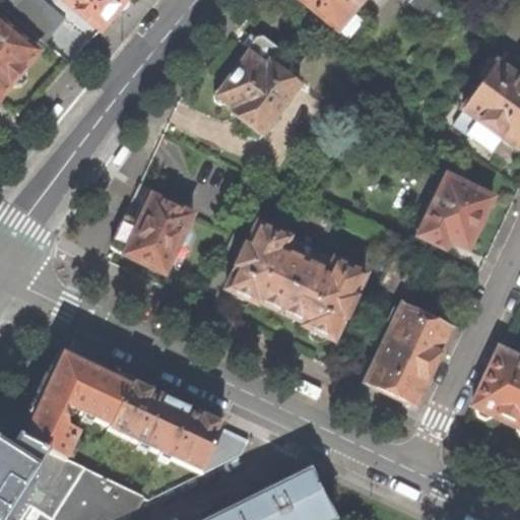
[(71,0),(87,15),(89,14),(103,25),(112,14),(117,7),(121,9),(126,8),(129,6),(131,2),(130,0),(71,0)]
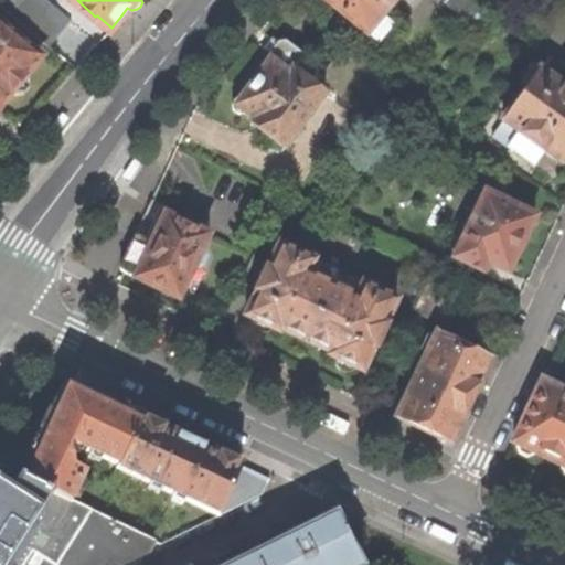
[(366,38),(368,36),(383,18),(396,0),(322,0),(322,1),(366,38)]
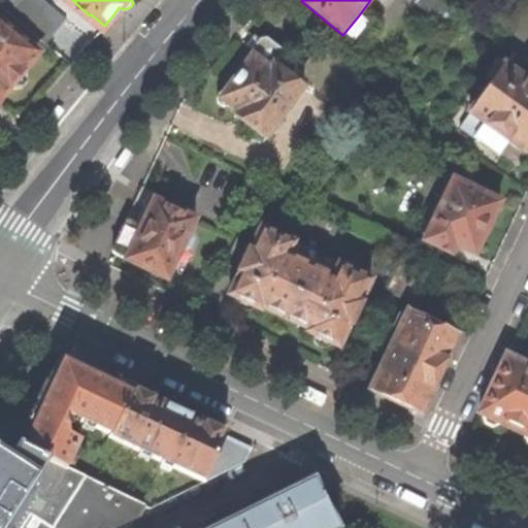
[(459,13),(441,0),(416,0),(415,2),(448,28),(459,13)]
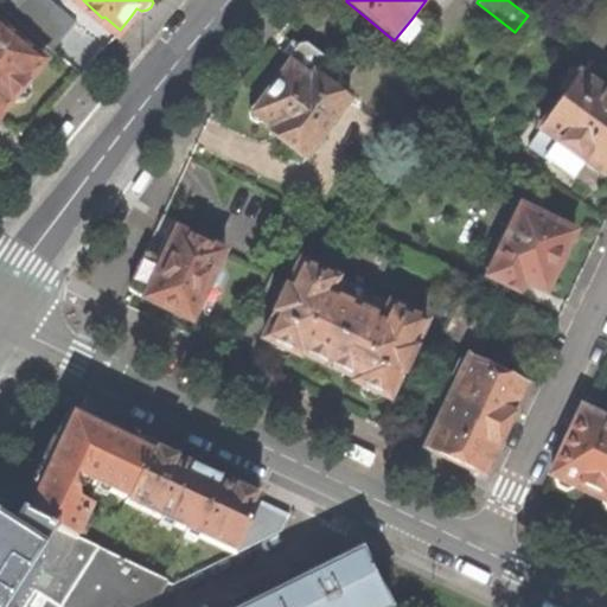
[(31,10),(18,25),(49,51),(62,34),(31,10)]
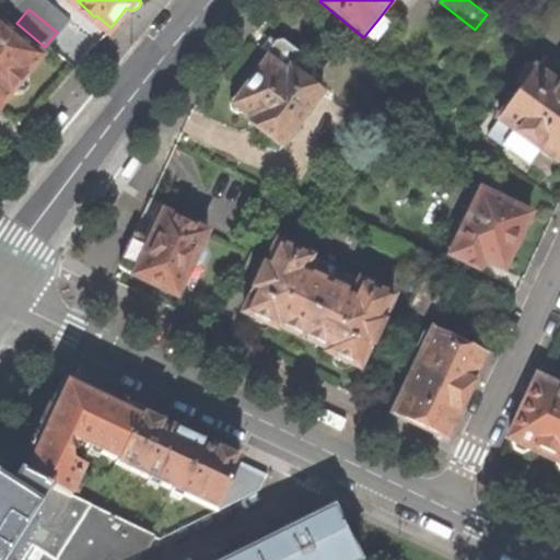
[(509,14),(501,24),(514,34),(522,24),(509,14)]
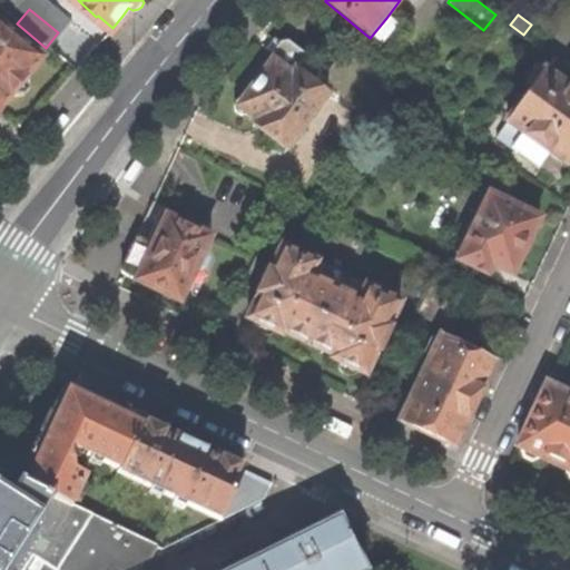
[(397,27),(386,18),(371,37),(382,46),(397,27)]
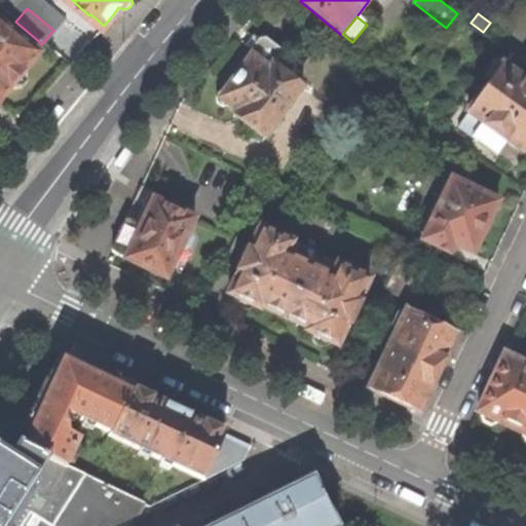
[(0,99),(9,86),(11,88),(20,87),(23,84),(25,80),(25,73),(23,71),(37,52),(0,22),(0,99)]
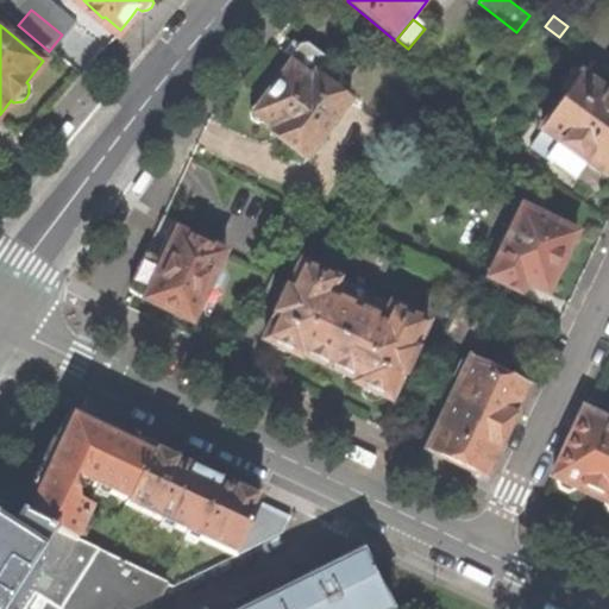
[(325,64),(314,76),(334,92),(344,79),(325,64)]
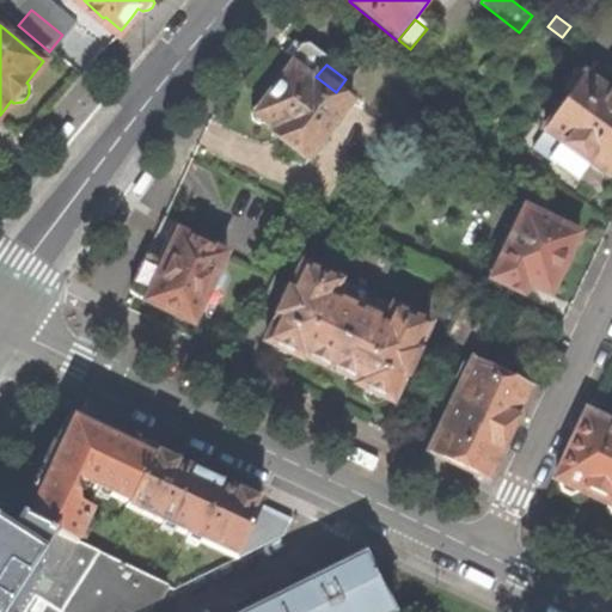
[(352,104),(336,92),(316,77),(314,77),(311,81),(292,66),(271,92),(261,106),(256,106),(250,114),(252,121),(257,126),(263,124),(269,128),(265,134),(286,151),(288,148),(307,163),(314,154),(319,151),(322,145),(352,104)]
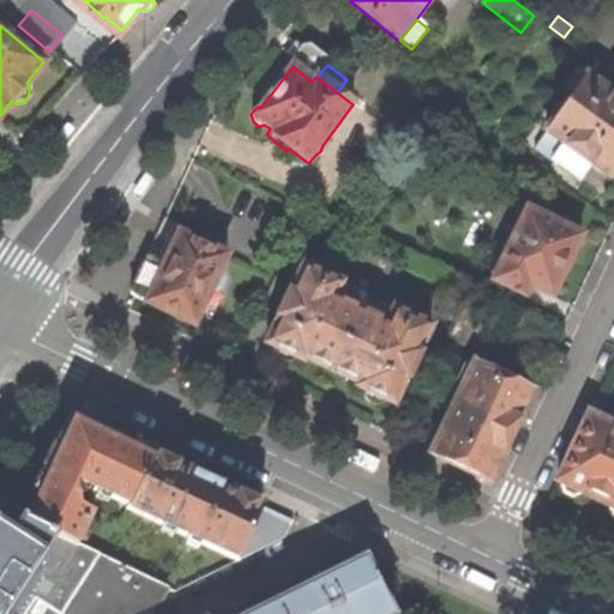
[(613,169),(613,95),(612,94),(611,96),(584,77),(545,133),(560,145),(548,161),(578,182),(590,166),(608,179),(613,169)]
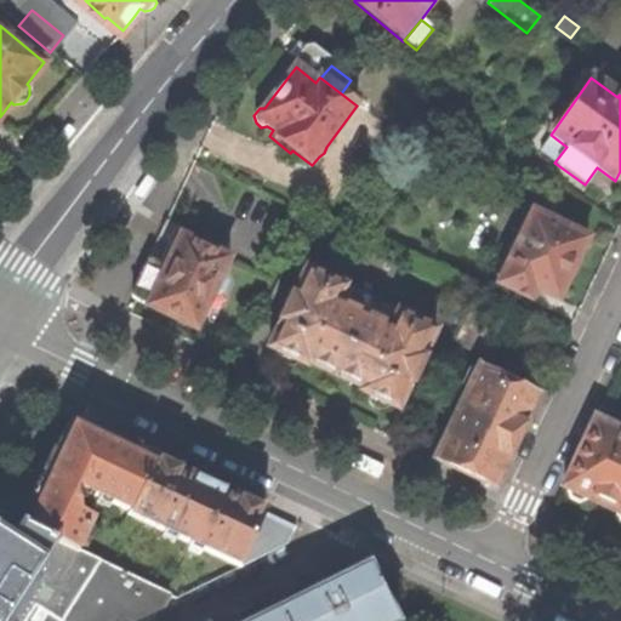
[(80,131),(73,124),(60,138),(56,142),(60,146),(63,149),(80,131)]
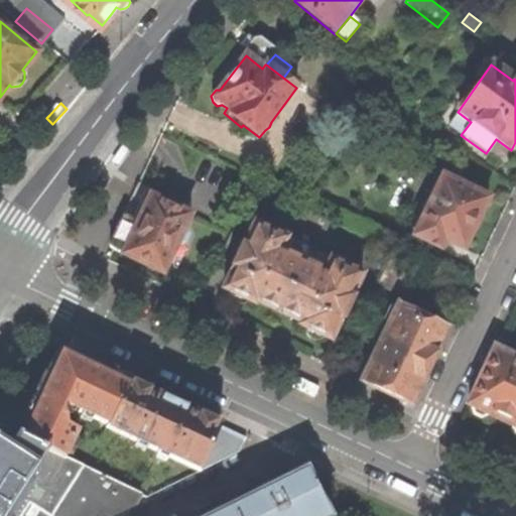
[(119,160),(126,165),(135,150),(137,147),(133,144),(130,142),(119,160)]
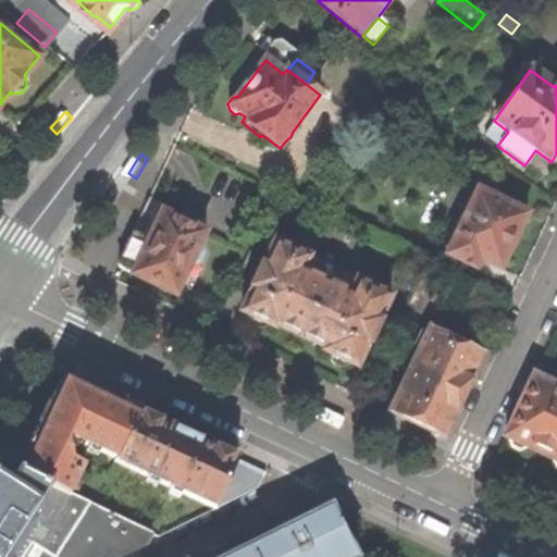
[(510,248),(525,214),(478,192),(446,257),(474,271),(479,261),(499,271),(510,248)]
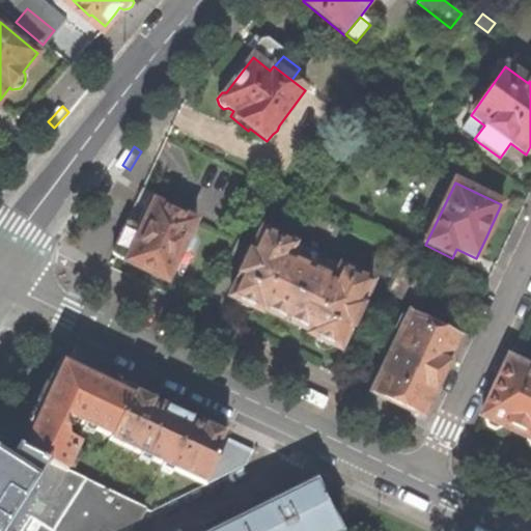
[(114,257),(166,282),(179,255),(189,252),(194,242),(190,233),(195,222),(148,201),(140,218),(137,225),(127,221),(112,253),(114,257)]
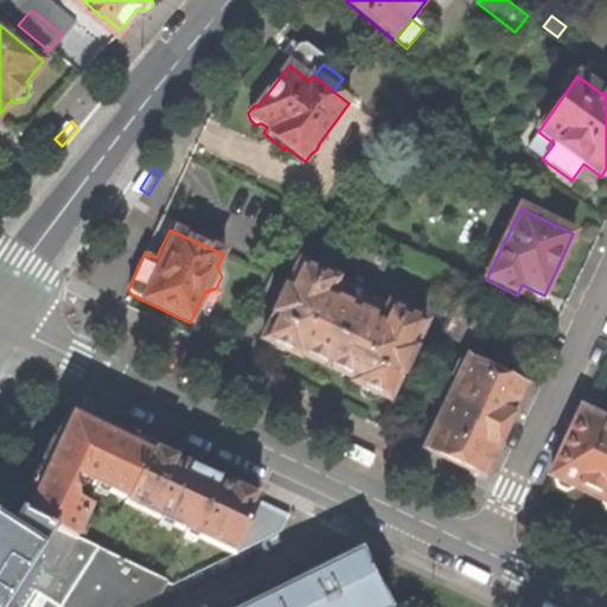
[(301,356),(327,368),(362,294),(334,280),(337,276),(305,261),(302,266),(299,266),(289,286),(286,285),(269,318),(273,319),(262,340),(269,344),(269,349),(269,352),(274,356),(282,359),(288,358),(291,355),(294,356),(299,358),(301,356)]
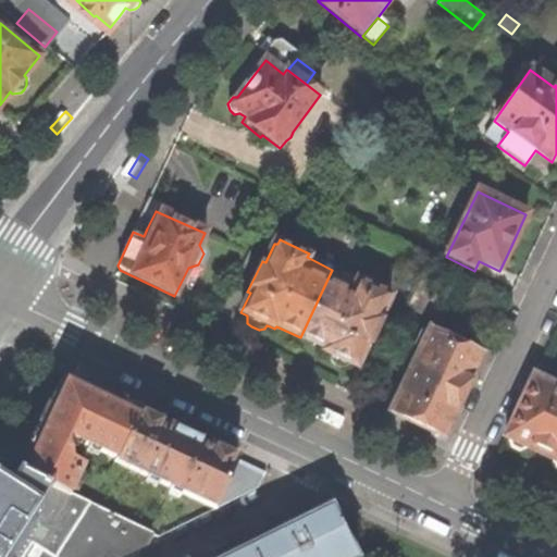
[(349,364),(357,367),(366,348),(369,349),(383,319),(381,318),(390,297),(387,296),(390,291),(361,277),(359,283),(332,270),(300,337),(324,349),(324,351),(326,353),(331,355),(330,358),(331,362),(333,364),(337,367),(343,369),(347,367),(349,364)]
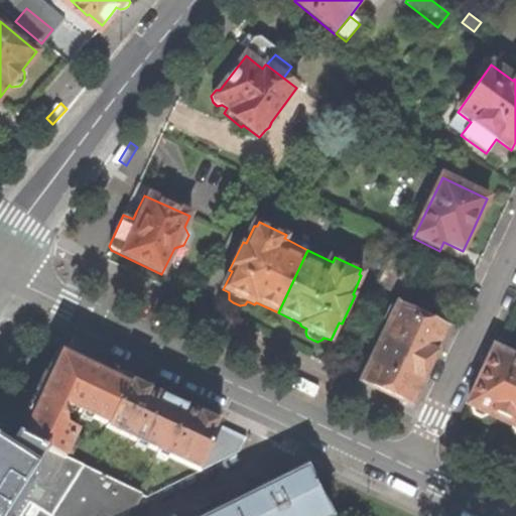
[(386,395),(411,407),(447,331),(397,306),(362,383),(386,395)]
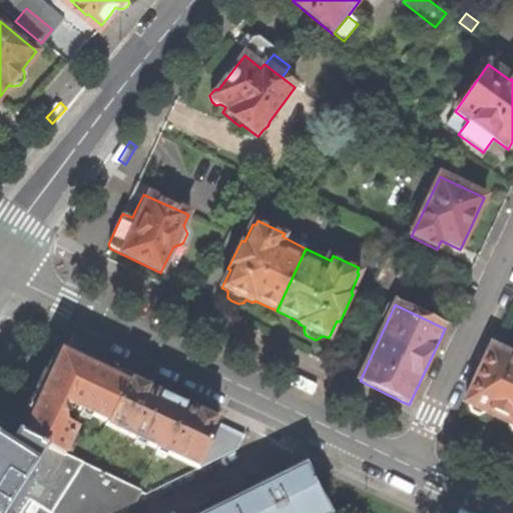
[(512,358),(492,348),(477,378),(466,402),(470,413),(478,416),(484,415),(485,413),(509,424),(508,426),(511,433),(512,434),(512,358)]
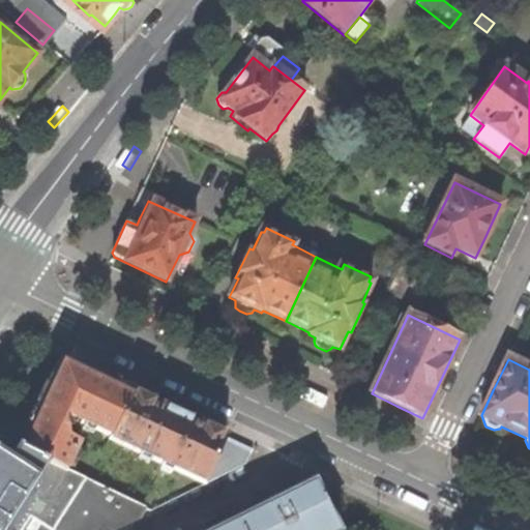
[(58,374),(45,405),(66,414),(115,437),(136,393),(101,378),(69,363),(58,374)]
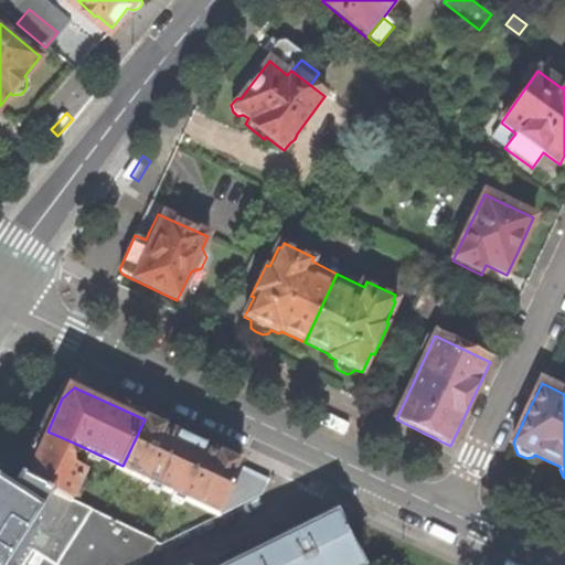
[(168,430),(145,419),(123,466),(120,470),(170,493),(193,444),(168,430)]
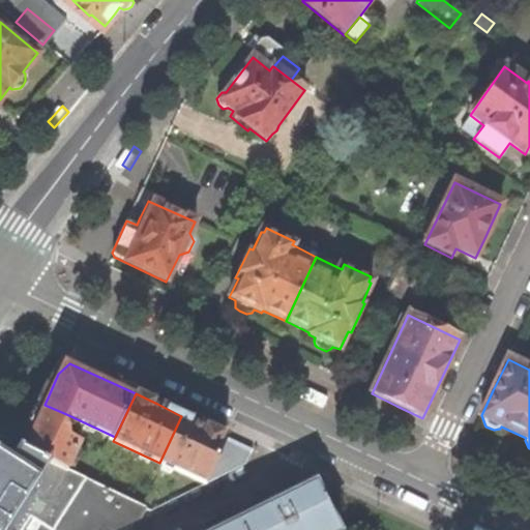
[(35,425),(24,449),(70,472),(83,444),(70,438),(66,414),(45,405),(35,425)]
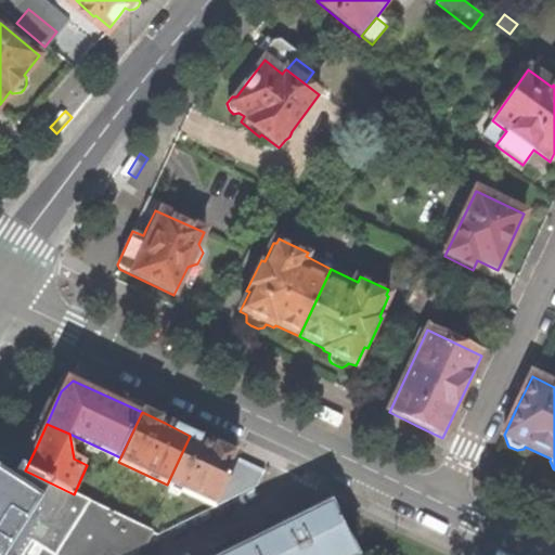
[(167,485),(215,508),(239,459),(215,447),(190,436),(167,485)]
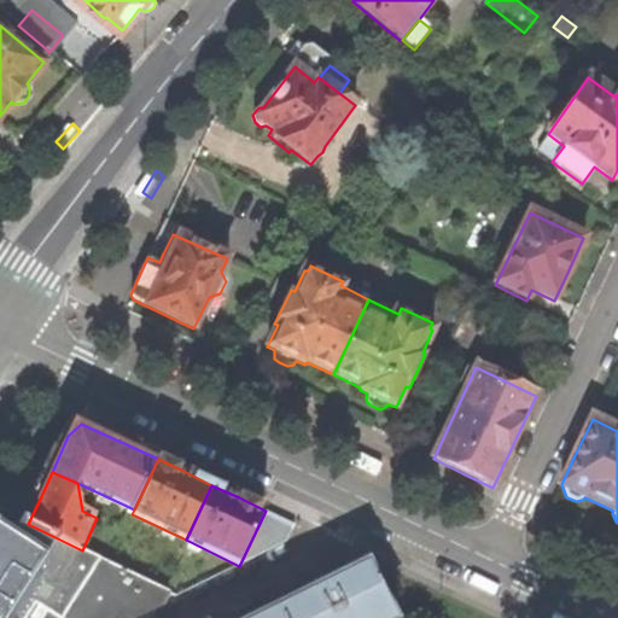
[(298,526),(266,511),(239,566),(242,567),(290,544),(298,526)]
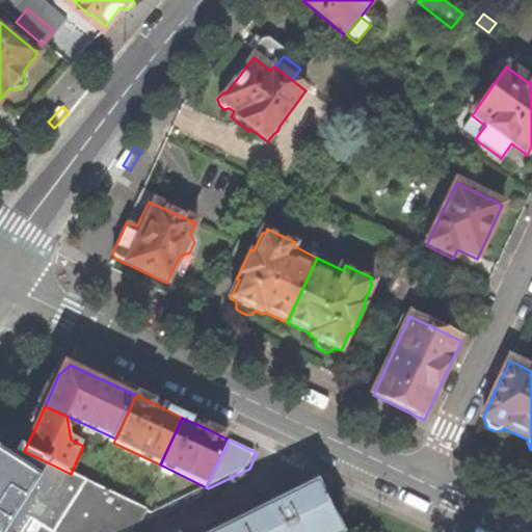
[(53,531),(55,531),(88,482),(71,474),(24,451),(14,466),(5,461),(0,469),(0,531),(24,531),(26,530),(20,527),(27,514),(53,531)]
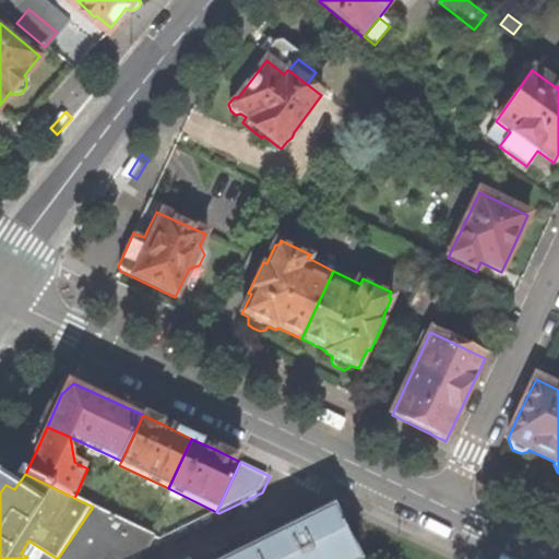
[(154,536),(93,507),(58,558),(56,558),(28,540),(21,554),(27,557),(25,558),(123,558),(152,545),(154,536)]
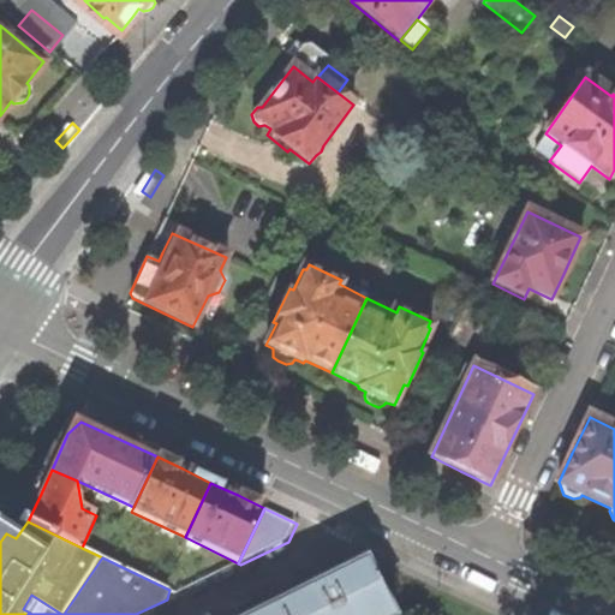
[(377,614),(388,609),(364,561),(327,580),(256,614),(377,614)]
